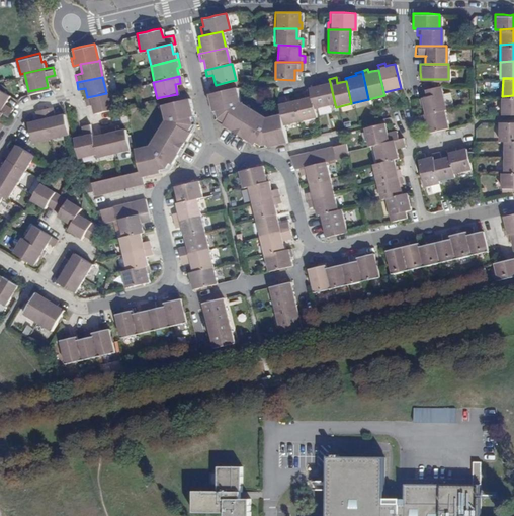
[(231,81),(216,85),(206,87),(211,111),(215,111),(217,118),(222,121),(221,124),(246,140),(248,135),(251,138),(249,142),(252,144),(254,142),(260,146),(267,144),(268,146),(285,142),(282,126),(279,114),(265,118),(239,103),(236,87),(232,88),(231,81)]
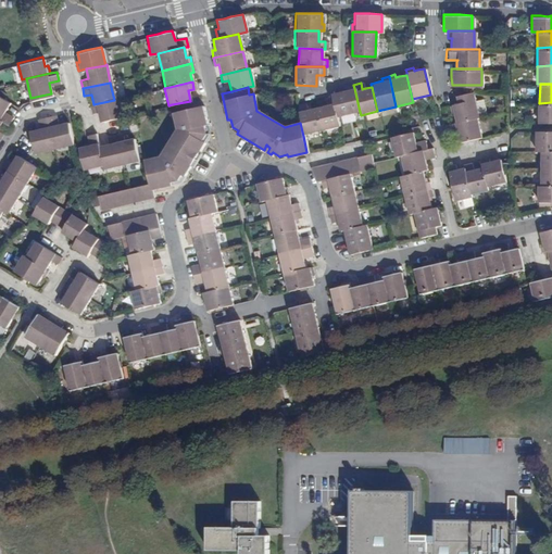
[(336,117),(360,112),(354,88),(346,90),(336,92),(330,93),(330,97),(336,117)]
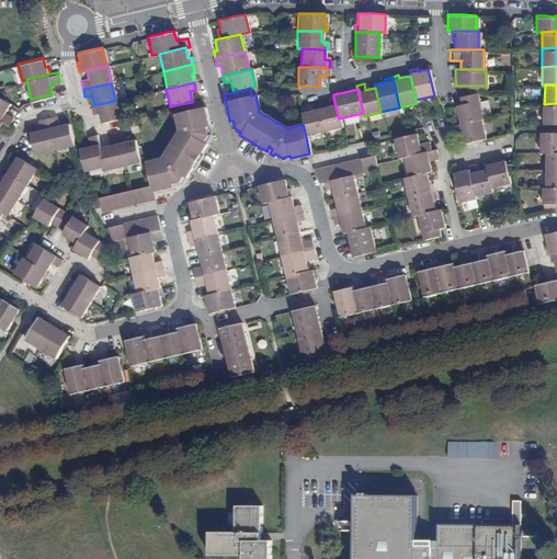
[(481,116),(475,92),(459,95),(461,103),(455,104),(455,105),(457,110),(458,114),(461,122),(479,117),(481,116)]
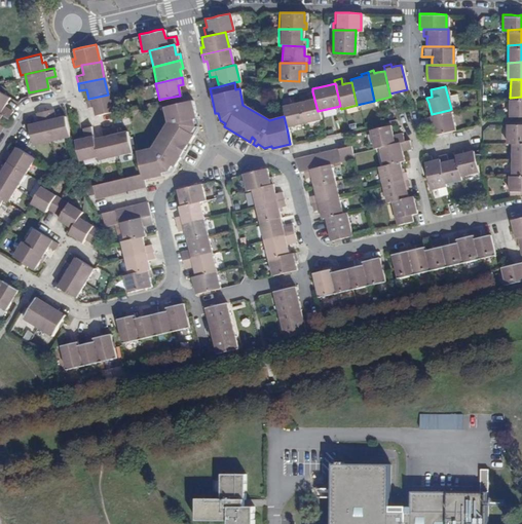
[(0,115),(4,117),(8,110),(1,105),(6,96),(0,91),(0,115)]
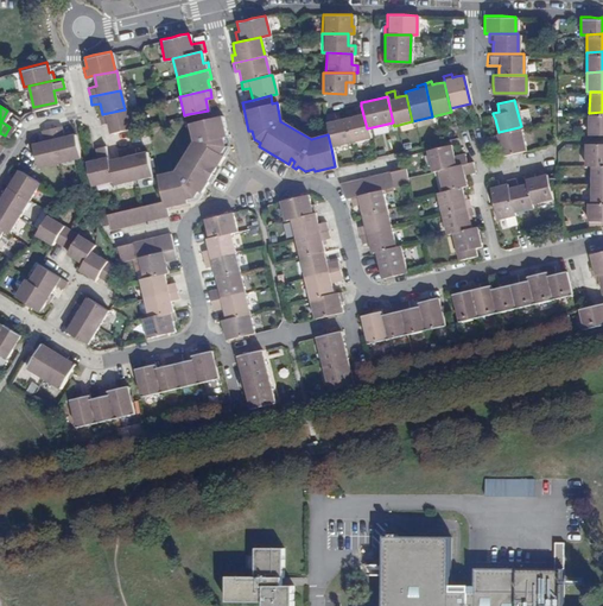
[(350,144),(369,139),(367,128),(361,106),(353,107),(355,115),(351,117),(344,118),(350,144)]
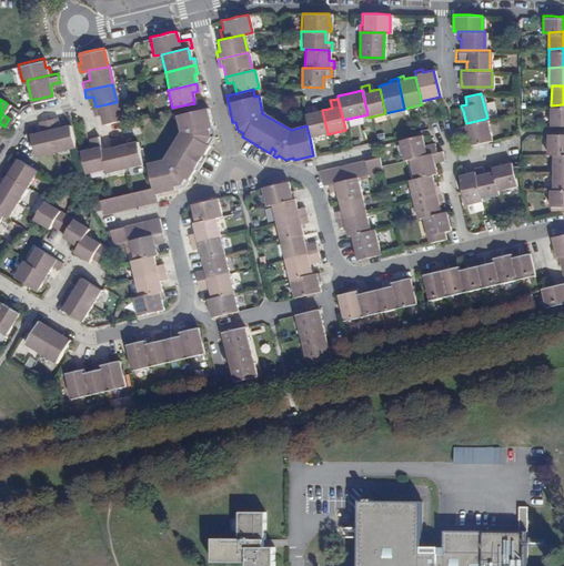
[(117,102),(96,107),(91,108),(92,115),(99,114),(101,124),(124,120),(120,101),(117,102)]
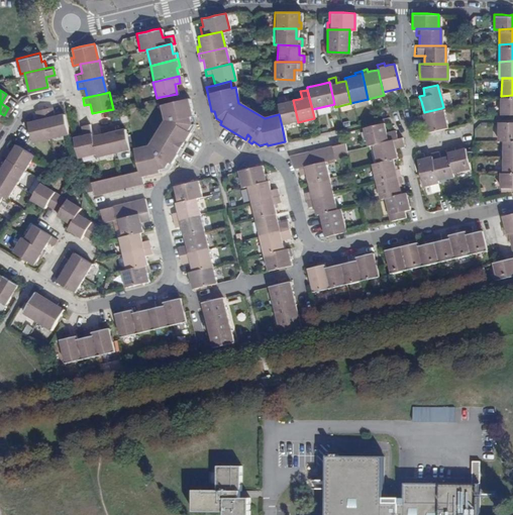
[(146,146),(133,149),(138,172),(91,183),(93,191),(93,195),(141,184),(140,177),(156,173),(156,170),(163,169),(166,163),(169,165),(172,161),(167,157),(169,155),(173,158),(189,132),(186,130),(189,123),(188,117),(192,117),(188,98),(178,100),(177,94),(160,97),(161,104),(160,105),(163,120),(146,146)]
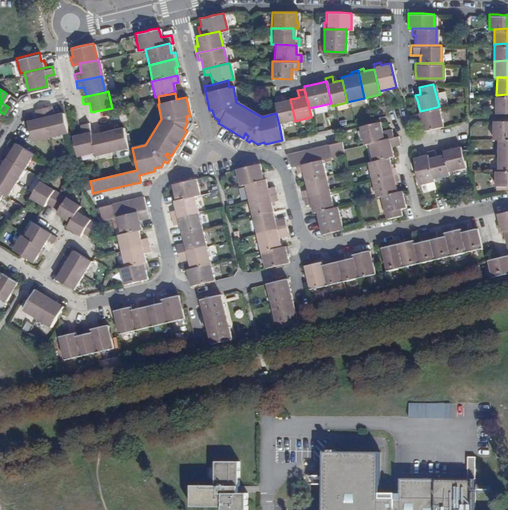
[(507,94),(496,95),(494,95),(494,111),(507,111),(507,94)]
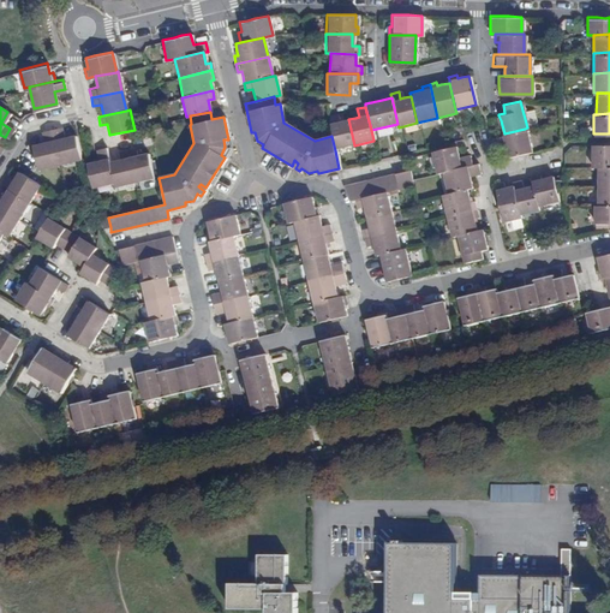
[(327,117),(332,136),(335,150),(354,146),(348,119),(340,121),(338,123),(335,114),(327,117)]
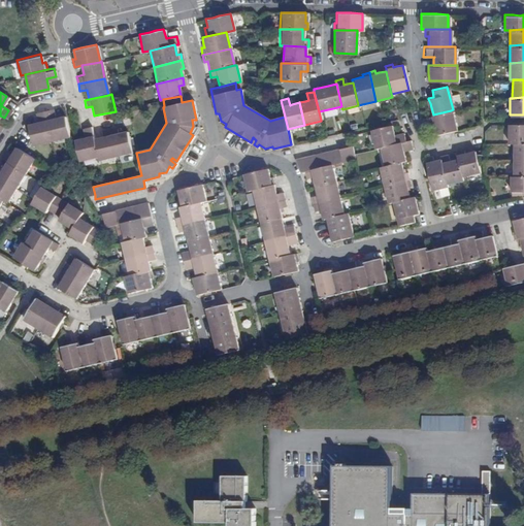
[(52,107),(43,109),(51,140),(69,136),(64,116),(54,118),(52,107)]
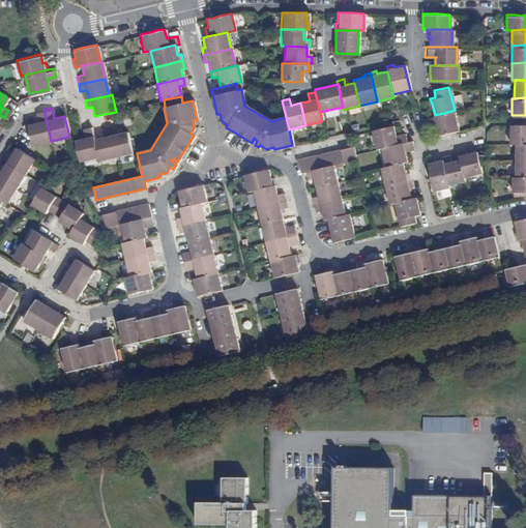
[(51,141),(44,110),(35,112),(37,122),(27,124),(31,145),(51,141)]
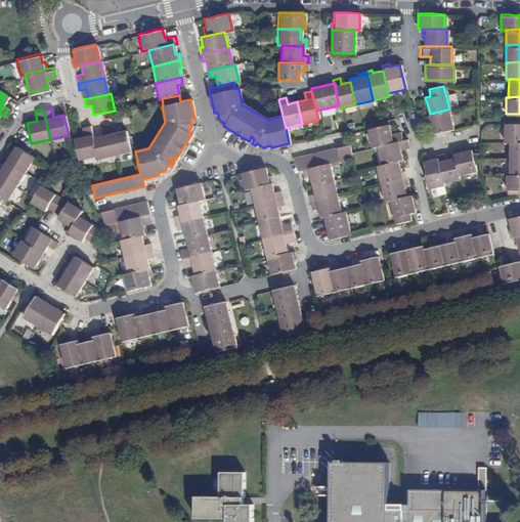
[(452,128),(447,110),(430,114),(420,117),(417,118),(419,125),(429,123),(430,126),(432,133),(452,128)]
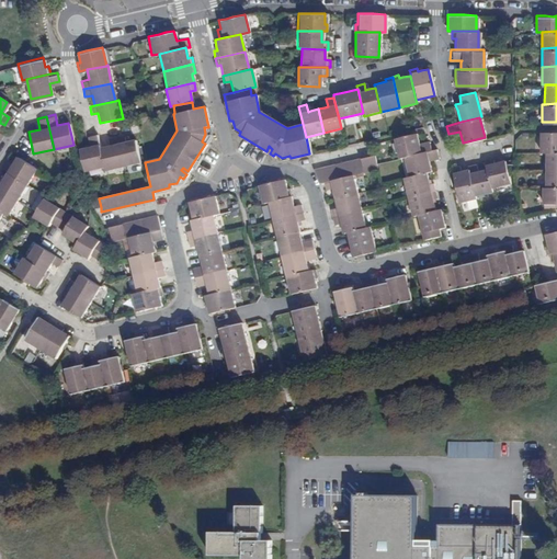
[(232,121),(229,121),(231,130),(239,135),(240,132),(235,128),(232,121)]
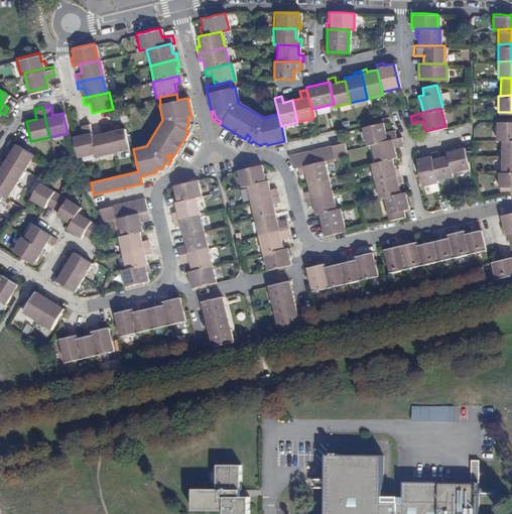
[(188,132),(194,124),(192,117),(187,117),(188,123),(185,130),(188,132)]
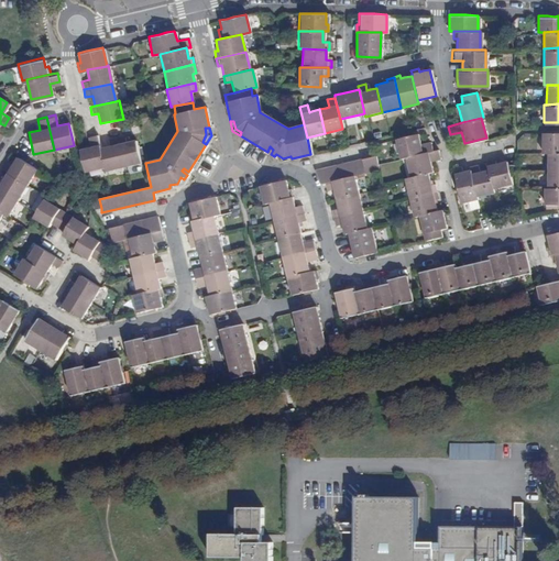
[(558,130),(540,131),(540,151),(547,151),(558,151),(558,130)]
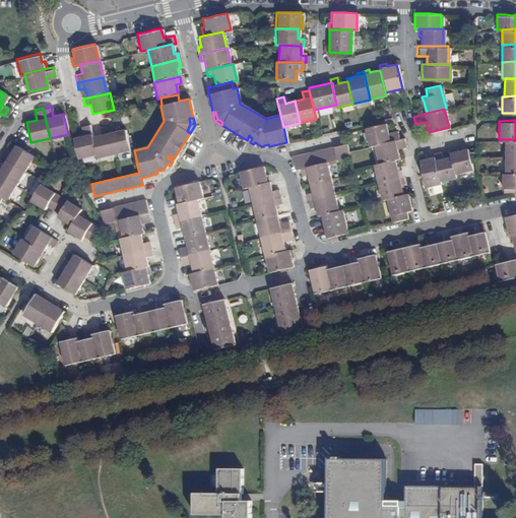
[(368,145),(374,144),(397,139),(395,131),(386,132),(386,130),(384,122),(364,127),(368,145)]
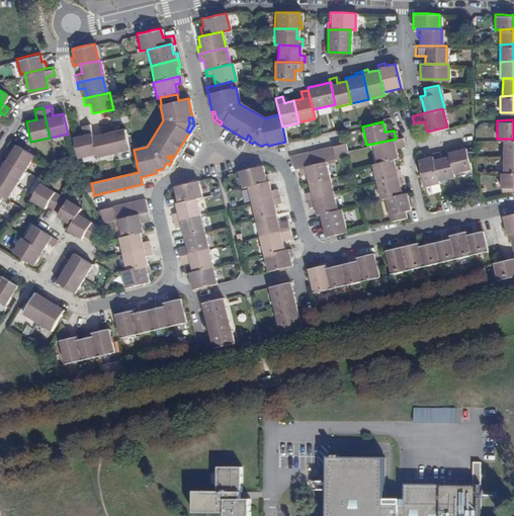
[(96,154),(92,138),(89,124),(80,126),(82,137),(73,139),(77,158),(96,154)]
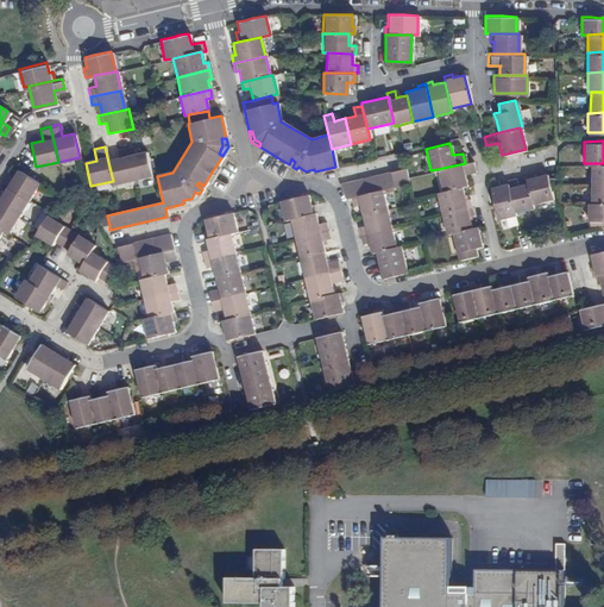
[(134,146),(125,149),(133,181),(151,177),(145,152),(136,155),(134,146)]
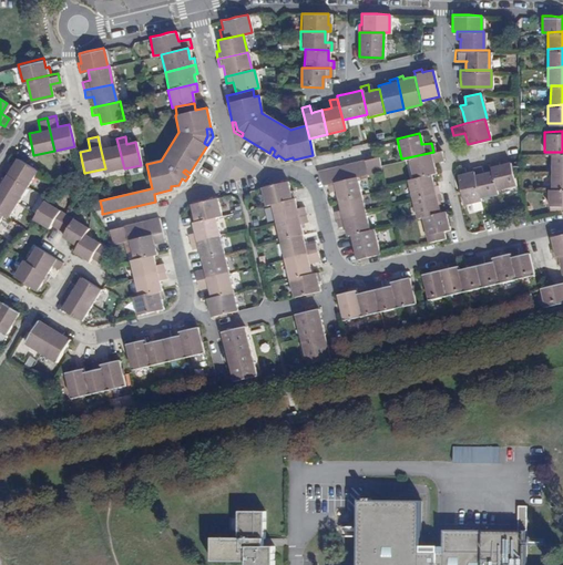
[(110,147),(101,151),(105,168),(105,173),(124,168),(116,139),(109,141),(110,147)]
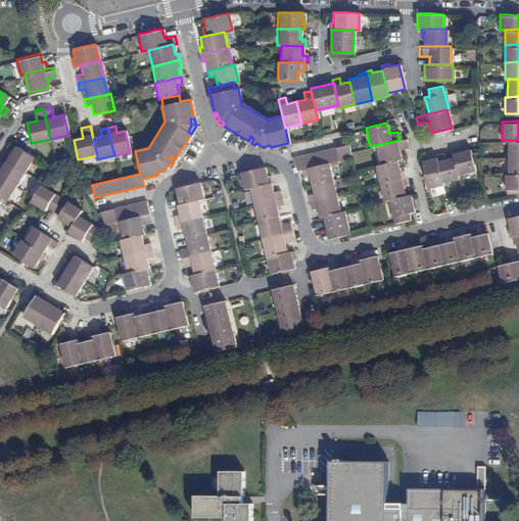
[(376,145),(379,163),(395,159),(400,158),(398,151),(397,148),(400,147),(407,146),(405,138),(399,140),(376,145)]
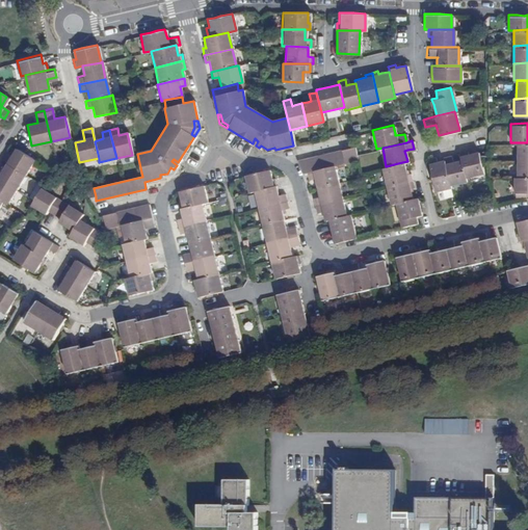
[(527,142),(517,142),(517,159),(527,158),(527,142)]
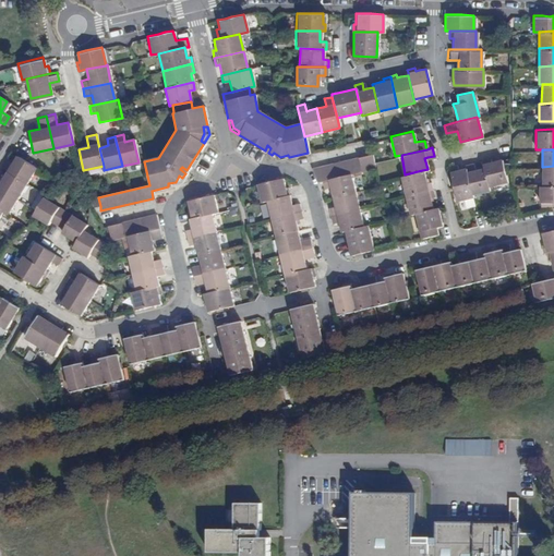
[(0,170),(3,171),(23,184),(33,167),(13,155),(8,165),(1,160),(0,162),(0,170)]
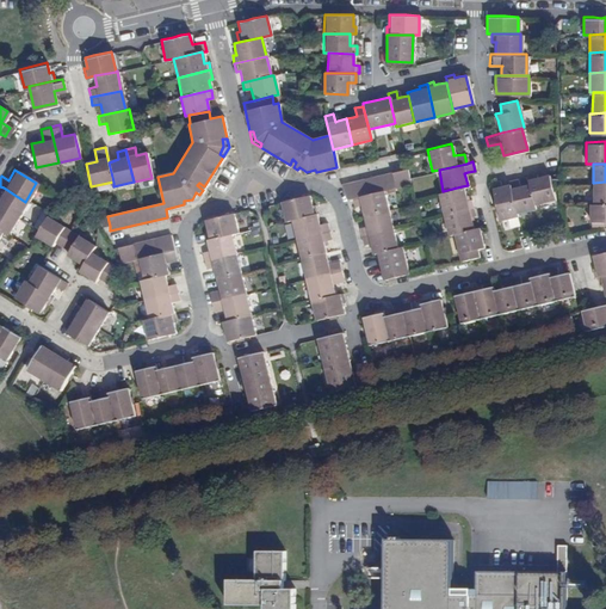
[(350,198),(383,190),(409,184),(408,177),(406,170),(339,185),(345,200),(350,198)]
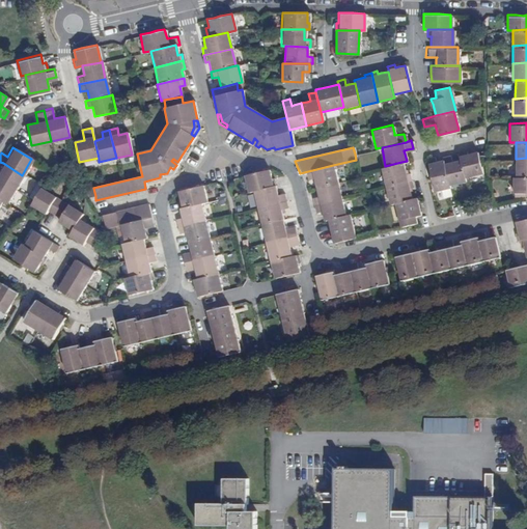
[(463,175),(480,171),(476,150),(466,152),(465,149),(458,151),(459,159),(463,175)]
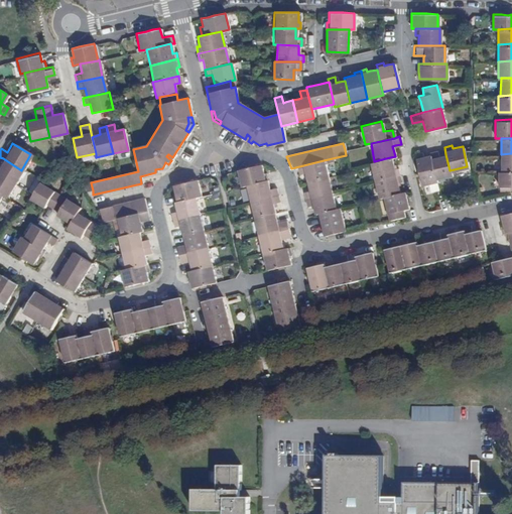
[(434,177),(451,173),(450,170),(445,154),(440,155),(436,156),(434,150),(428,151),(429,155),(434,177)]
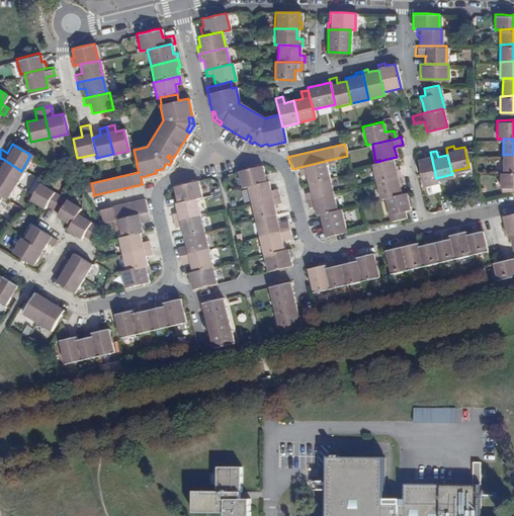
[(513,154),(503,155),(503,171),(513,171),(513,154)]
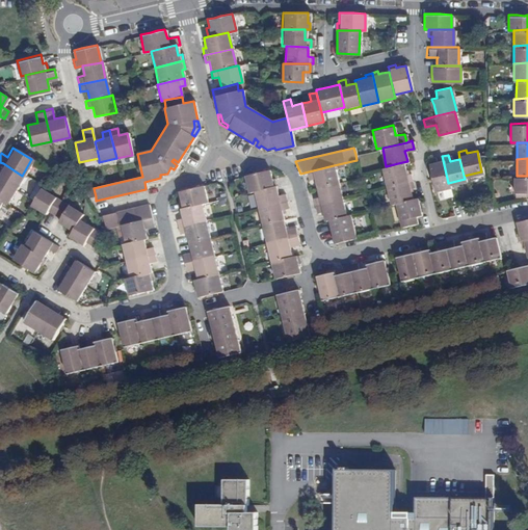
[(448,186),(449,186),(448,183),(443,160),(434,161),(428,163),(430,171),(431,178),(431,179),(431,180),(433,189),(434,189),(448,186)]
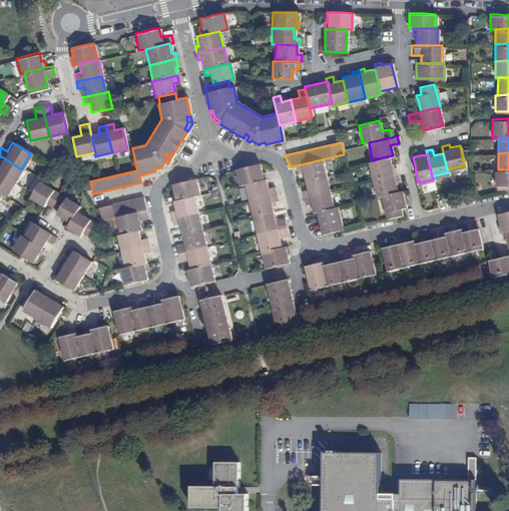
[(368,161),(372,179),(395,173),(394,166),(391,167),(390,164),(388,156),(372,160),(368,161)]
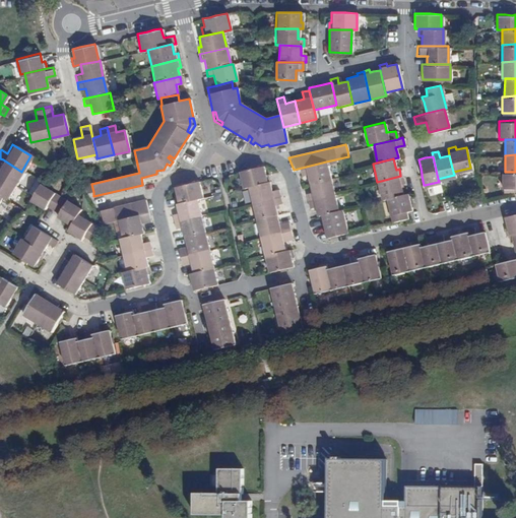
[(0,177),(13,185),(21,172),(3,159),(0,165),(0,177)]
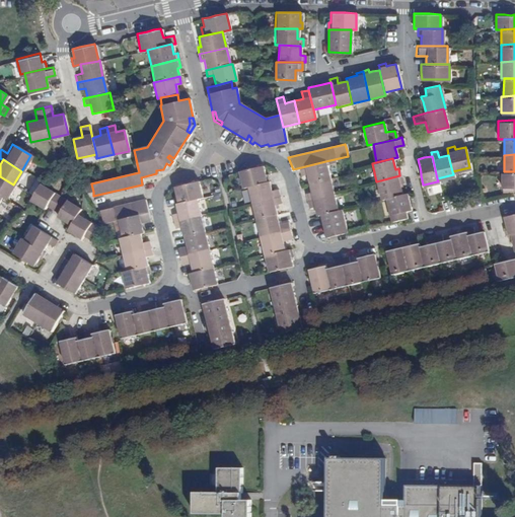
[(308,182),(329,177),(325,161),(297,168),(299,175),(306,173),(307,179),(308,182)]
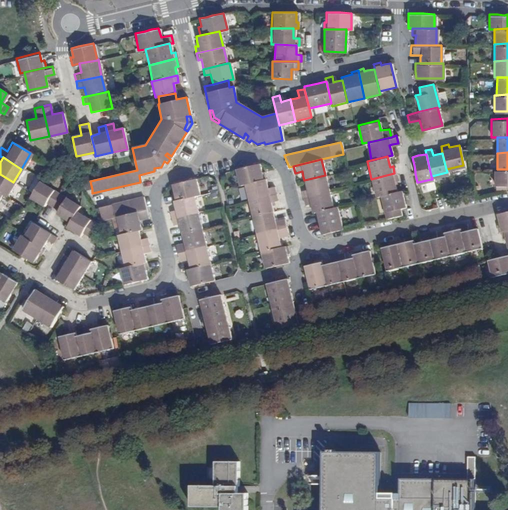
[(154,168),(154,171),(163,169),(167,163),(164,161),(161,167),(154,168)]
